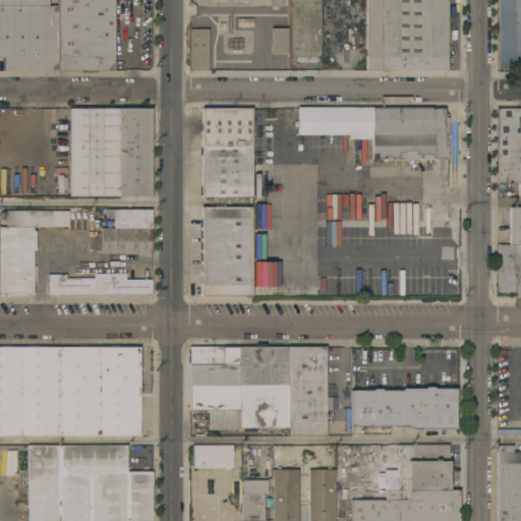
[(57,70),(3,70),(3,57),(0,57),(0,0),(48,0),(48,5),(58,5),(57,70)]
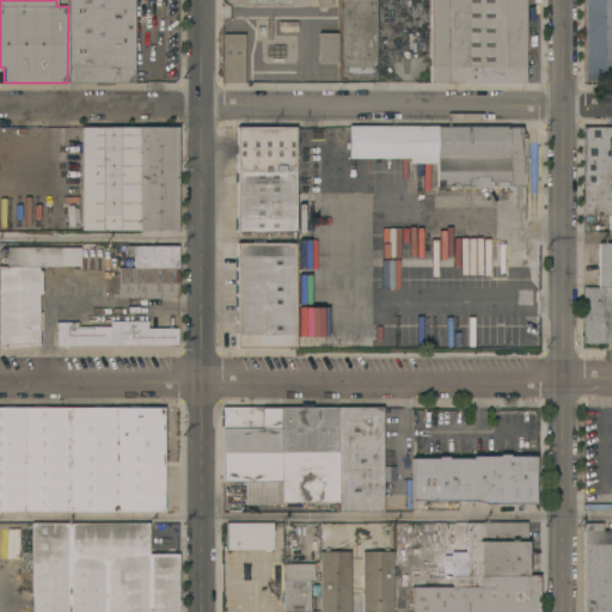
[(68,0),(134,0),(134,81),(114,81),(114,85),(95,85),(95,83),(67,83),(68,6),(68,0)]
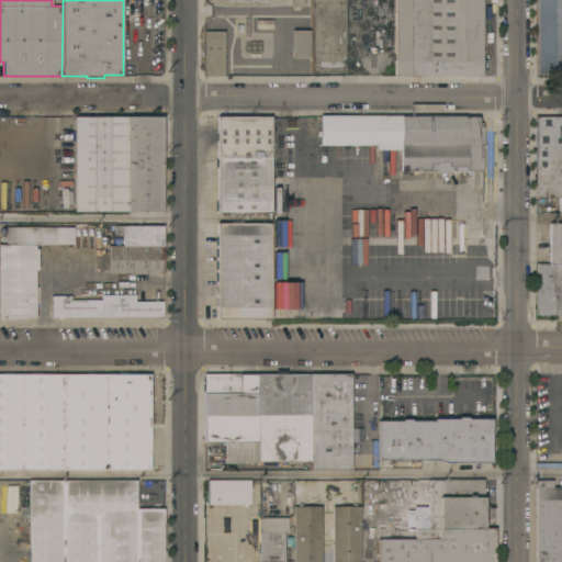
[(311,31),(311,0),(345,0),(345,72),(311,72),(311,57),(311,31)]
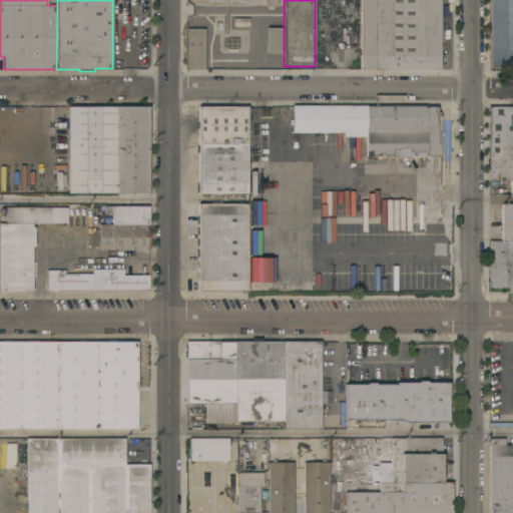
[(360,69),(360,0),(440,0),(440,69),(360,69)]
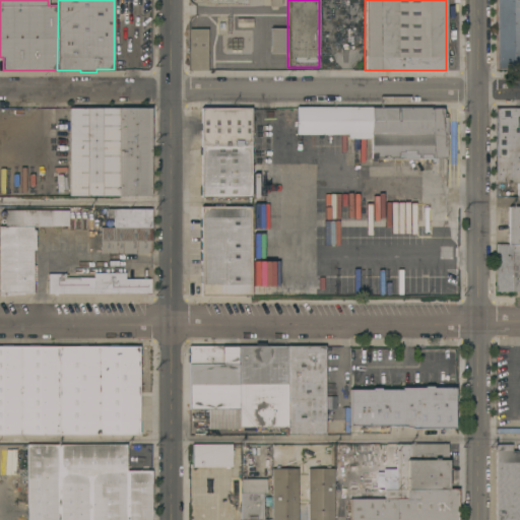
[(519,0),(519,68),(496,68),(496,0),(519,0)]
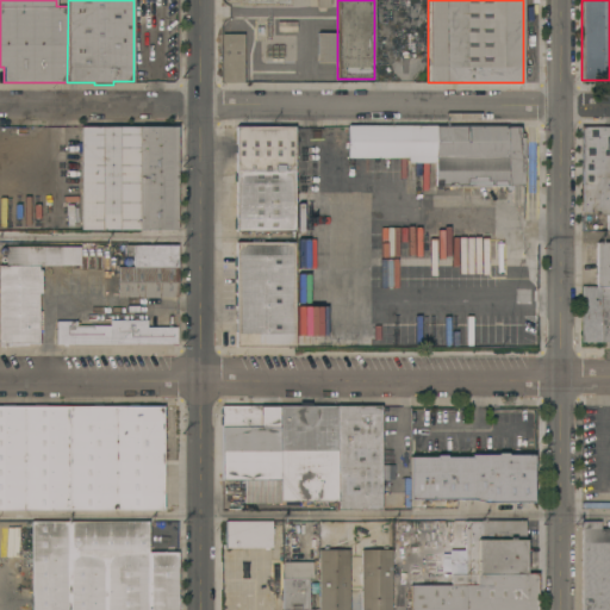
[(297,20),(297,32),(278,32),(278,22),(284,22),(297,20)]
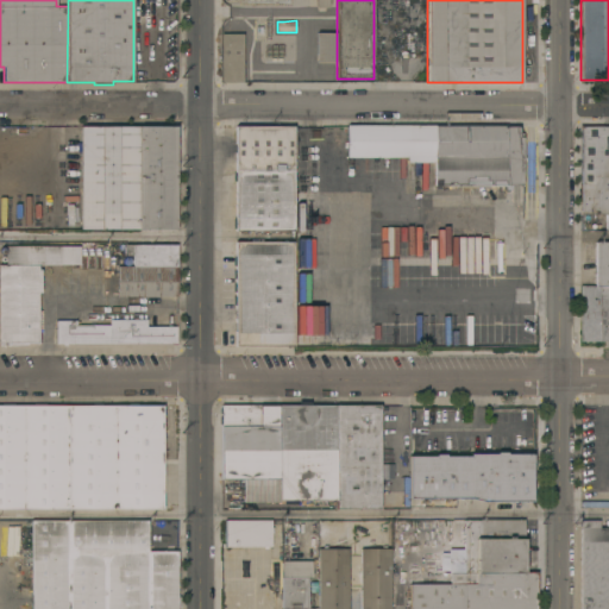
[(243,82),(220,82),(221,33),(243,33),(243,82)]
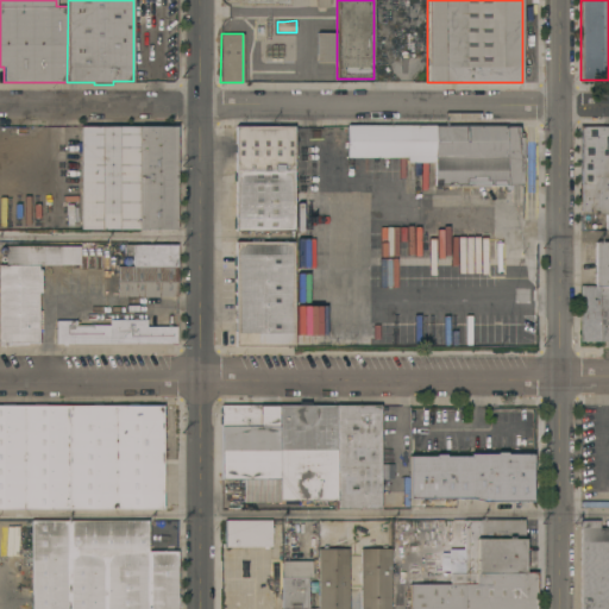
[(316,62),(316,33),(337,33),(337,62),(316,62)]
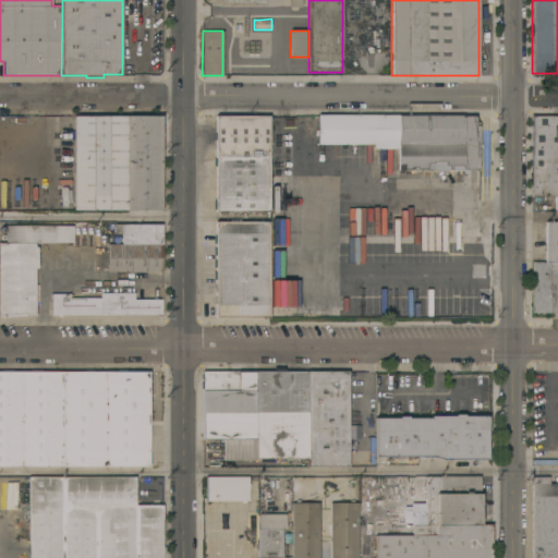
[(463,114),(463,116),(475,116),(475,122),(478,122),(478,170),(380,170),(380,143),(317,143),(317,116),(463,114)]
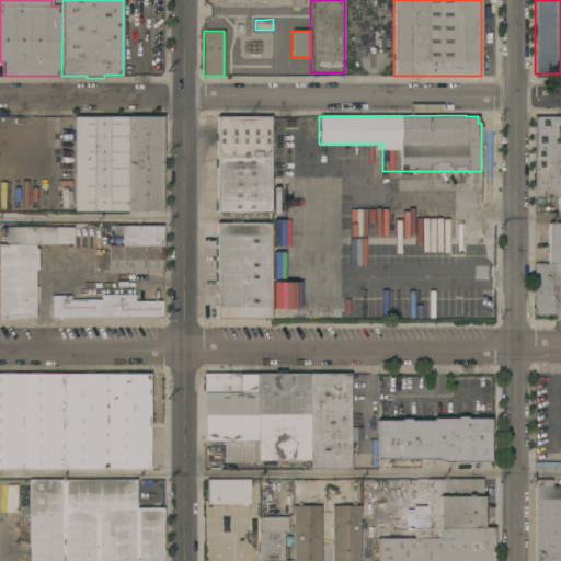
[(75,116),(163,116),(163,212),(128,212),(128,210),(75,210),(75,116)]
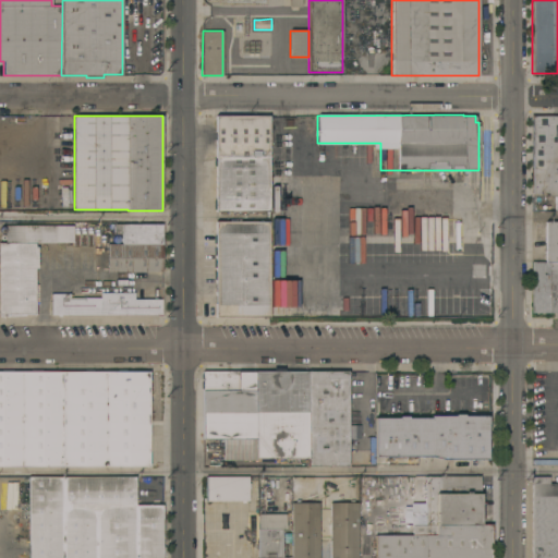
[(216,116),(269,116),(269,211),(216,211),(216,116)]
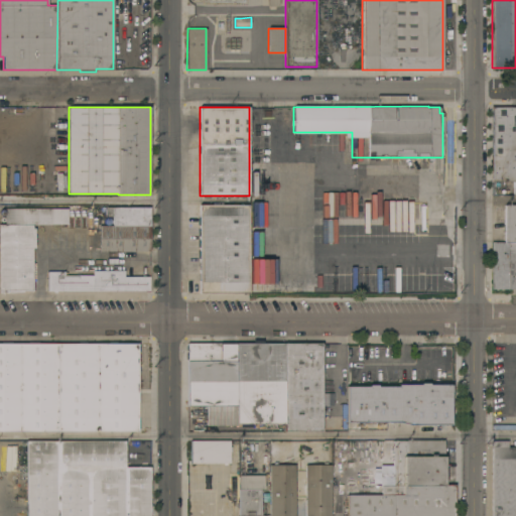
[(515,183),(511,183),(511,181),(503,181),(503,195),(493,195),(492,107),(515,107),(515,183)]
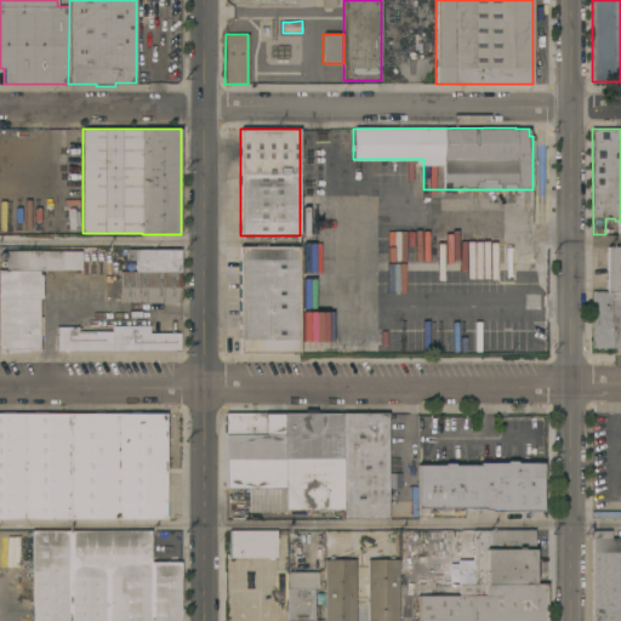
[(104,302),(104,271),(119,271),(119,254),(119,246),(127,246),(127,249),(175,249),(175,245),(178,245),(178,249),(181,249),(181,302),(104,302)]
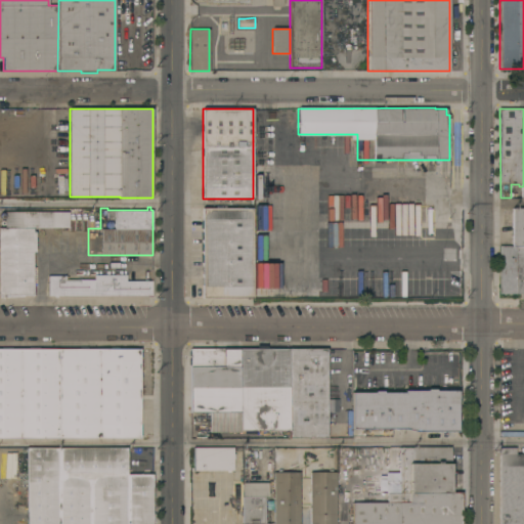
[(523,207),(523,294),(498,294),(499,246),(513,246),(513,208),(523,207)]
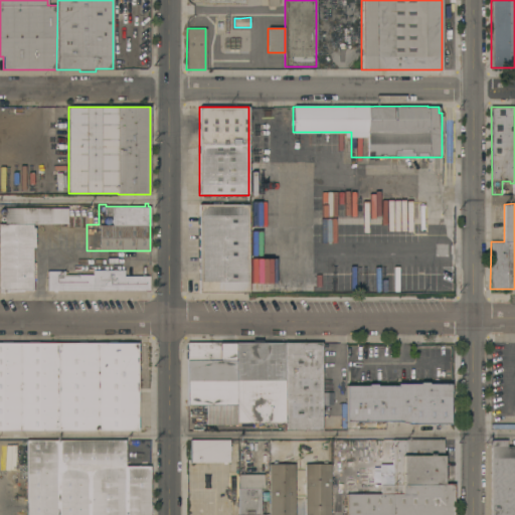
[(199,204),(248,204),(248,293),(199,293),(199,204)]
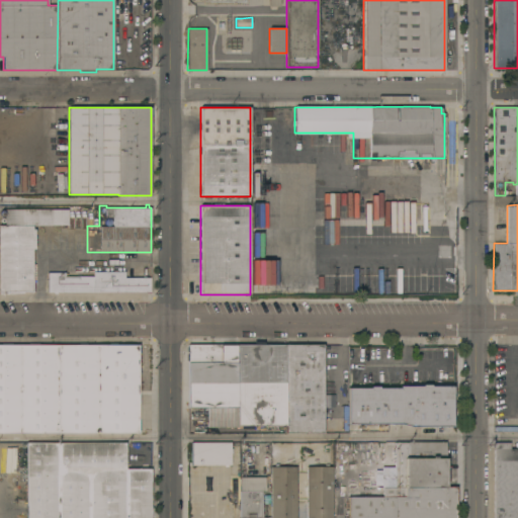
[(0,226),(5,226),(5,209),(68,209),(68,225),(32,225),(32,229),(35,229),(35,249),(32,249),(32,291),(23,291),(23,292),(8,292),(8,294),(0,294),(0,226)]
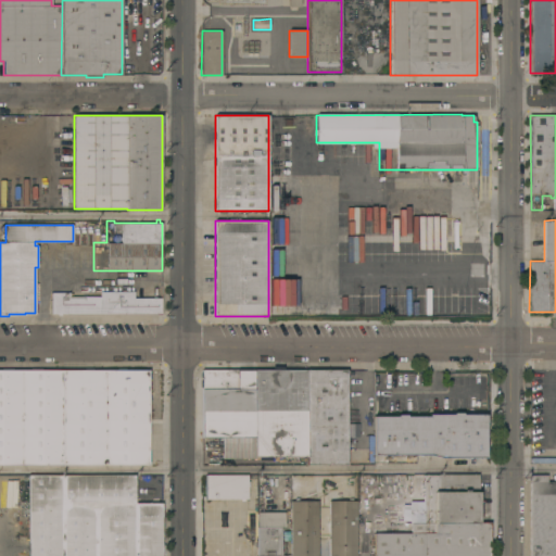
[(62,313),(62,316),(58,316),(58,313),(51,313),(51,292),(70,292),(70,297),(100,297),(100,291),(134,291),(134,298),(161,298),(161,314),(62,313)]
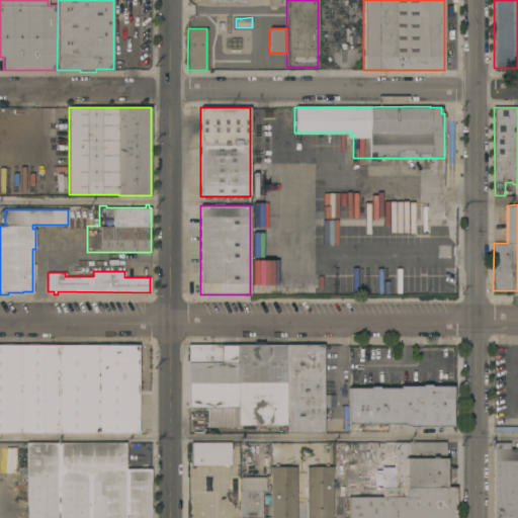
[(0,344),(2,344),(2,343),(12,343),(12,345),(28,345),(28,343),(38,343),(38,345),(79,345),(79,343),(87,343),(87,345),(109,345),(109,343),(117,343),(117,344),(139,344),(139,433),(0,433),(0,344)]
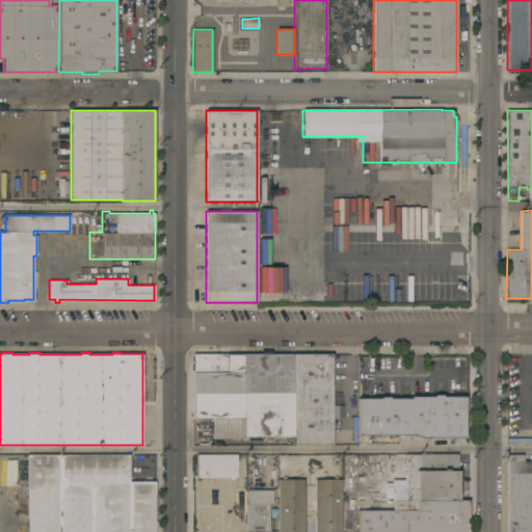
[(244,439),(212,439),(212,418),(193,418),(193,353),(243,353),(244,436),(244,439)]
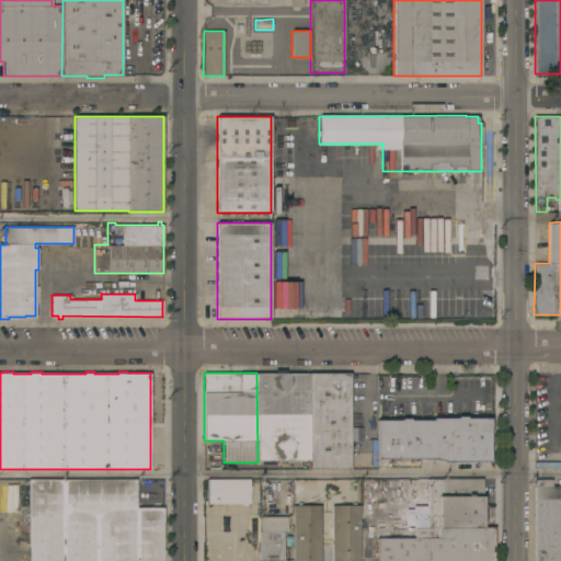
[(256,373),(310,373),(310,460),(274,460),(274,465),(262,465),(262,460),(258,460),(256,373)]
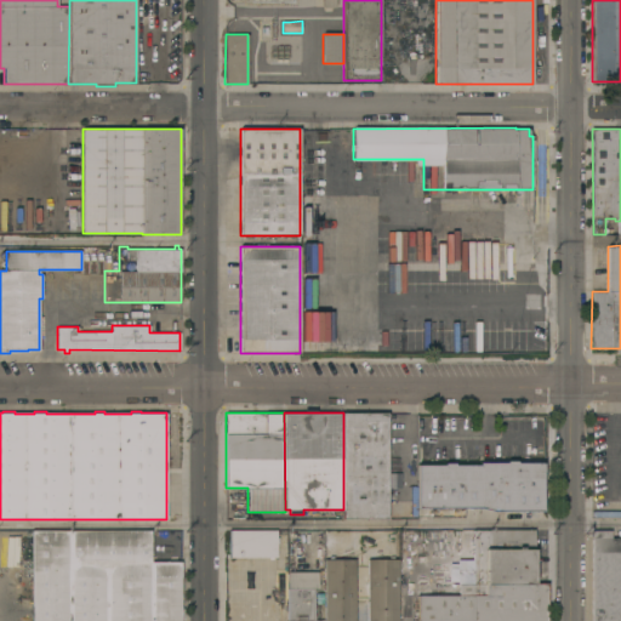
[(343,412),(388,412),(388,519),(343,519),(343,510),(343,412)]
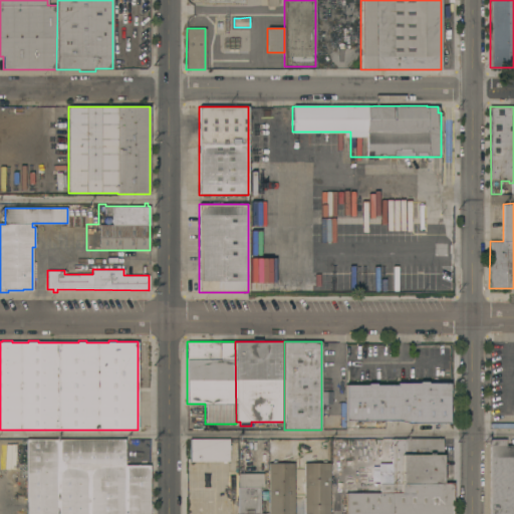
[(345,420),(345,386),(367,386),(367,383),(375,383),(375,384),(398,384),(398,383),(419,383),(419,381),(428,381),(428,383),(450,383),(450,423),(408,423),(398,420),(345,420)]
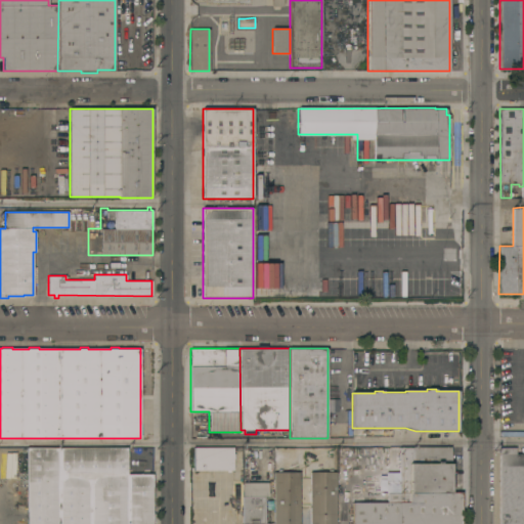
[(337,399),(326,400),(328,416),(338,416),(337,399)]
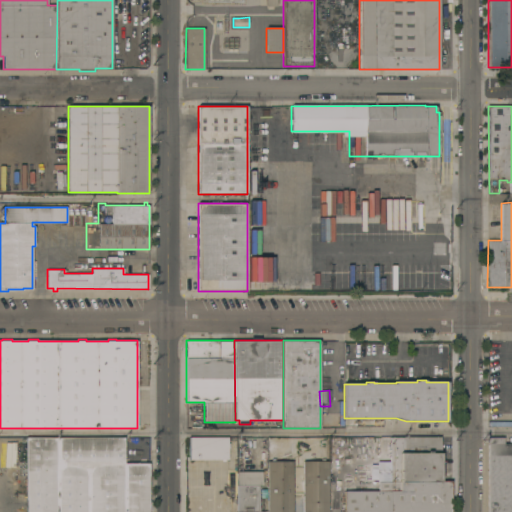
[(378,491),(378,482),(390,482),(390,436),(440,437),(440,480),(452,481),(451,511),(343,511),(344,491),(378,491)]
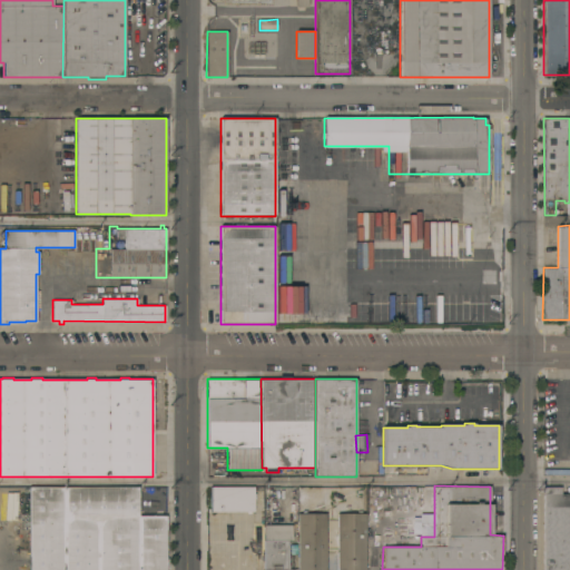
[(29,569),(29,487),(139,487),(139,516),(166,516),(166,569),(29,569)]
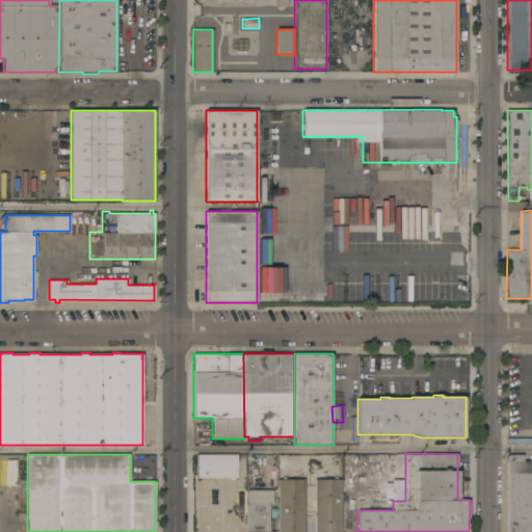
[(196,478),(196,454),(237,454),(237,477),(196,478)]
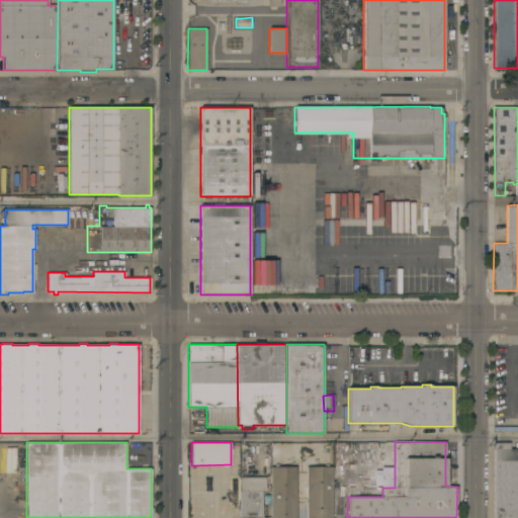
[(517,517),(494,517),(494,442),(510,442),(510,449),(517,449),(517,517)]
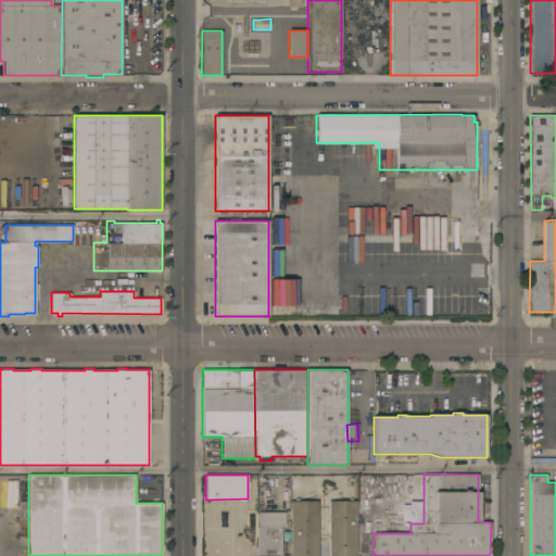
[(329,555),(329,501),(340,501),(340,476),(355,476),(355,501),(356,501),(356,555),(329,555)]
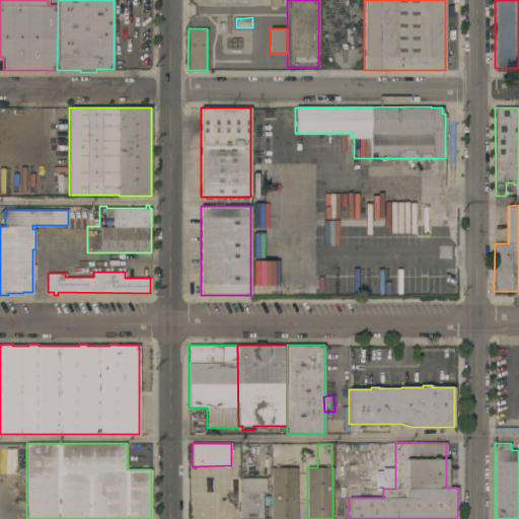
[(296,518),(272,518),(272,467),(272,447),(281,447),(281,459),(296,458),(296,518)]
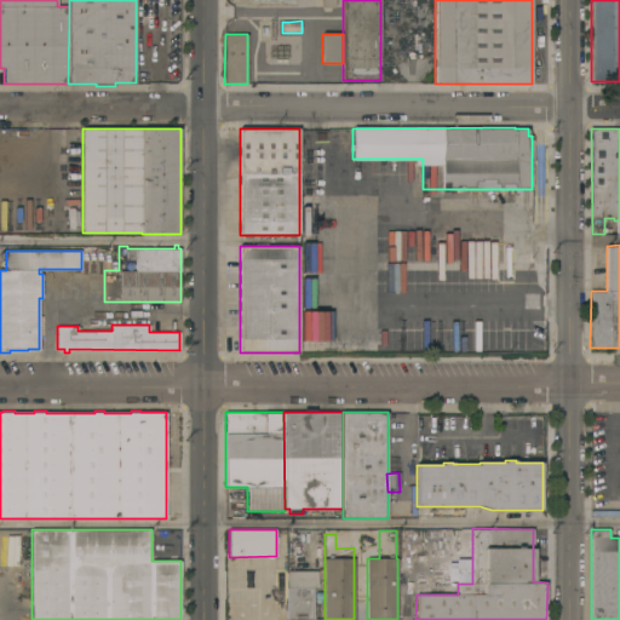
[(287,570),(317,570),(317,587),(314,587),(314,619),(287,619),(287,570)]
